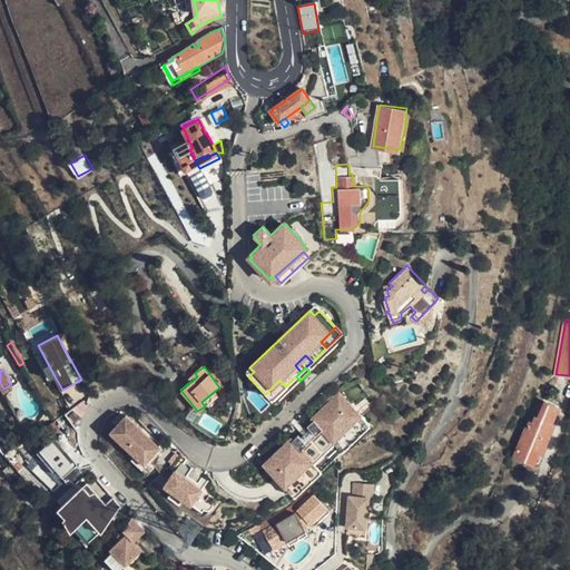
[(279,380),(265,394),(271,400),(285,386),(279,380)]
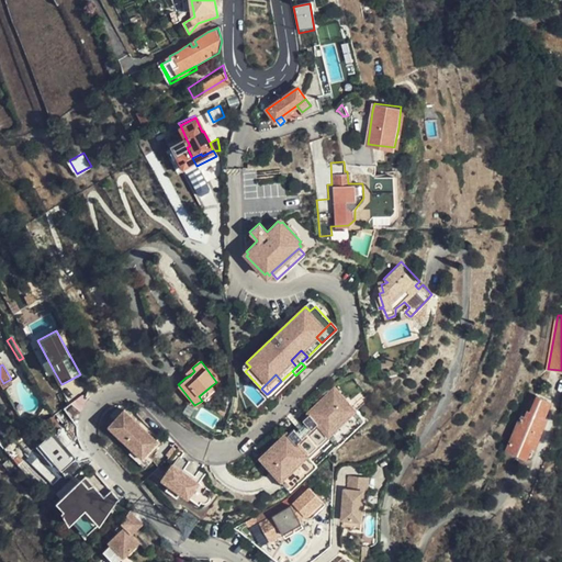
[(215,390),(212,385),(199,396),(202,401),(215,390)]
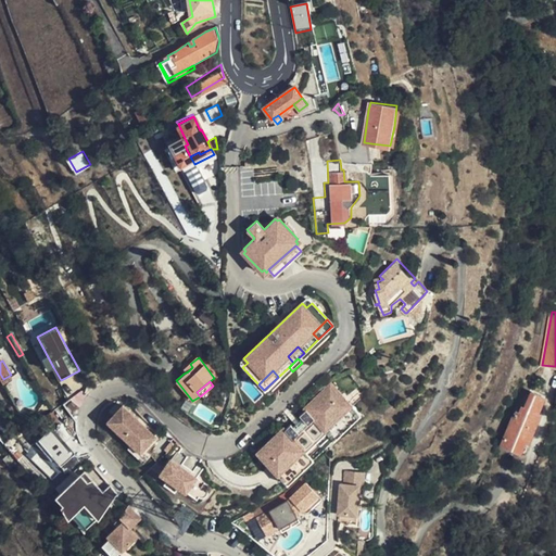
[(295,431),(292,428),(290,425),(283,430),(282,429),(256,454),(249,460),(258,471),(266,464),(276,476),(285,467),(294,477),(311,462),(335,439),(351,424),(342,414),(350,406),(330,384),(304,409),(305,411),(299,417),(301,419),(305,424),(295,431)]
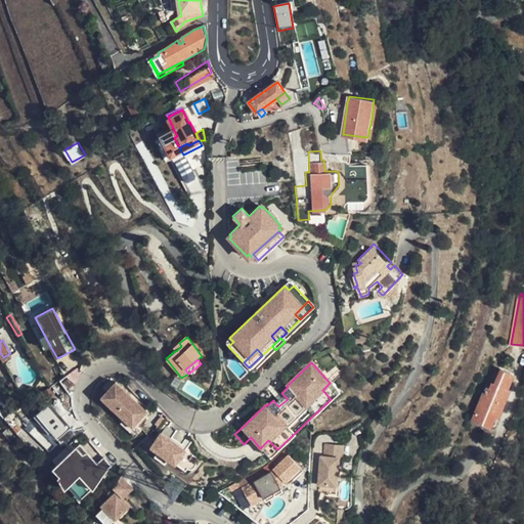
[(492,413),(498,417),(510,391),(507,389),(513,375),(500,370),(494,384),(493,384),(488,394),(486,393),(483,399),(480,399),(473,419),(487,425),(492,413)]
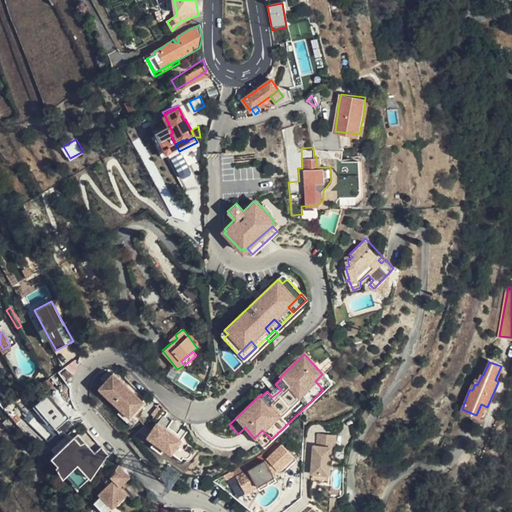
[(113,374),(99,389),(112,402),(129,419),(133,415),(143,405),(113,374)]
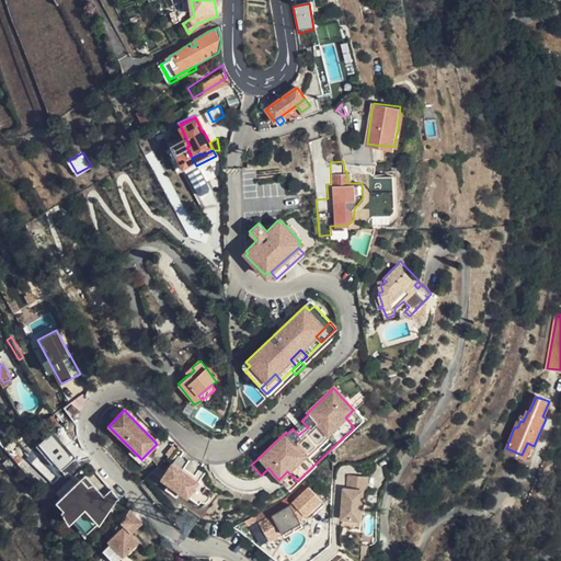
[(363,420),(353,410),(345,418),(354,427),(363,420)]
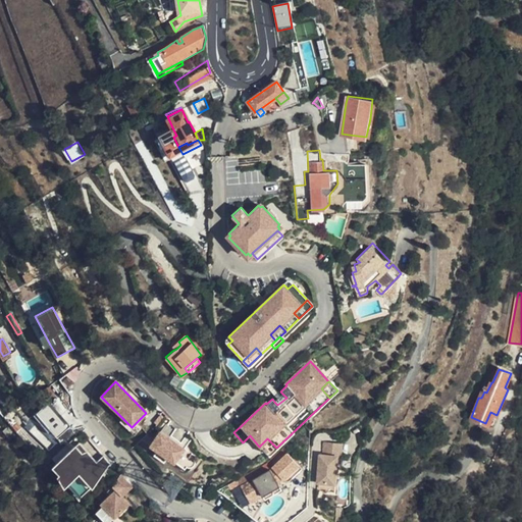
[(497,415),(508,419),(512,421),(521,396),(521,395),(519,394),(508,389),(497,415)]
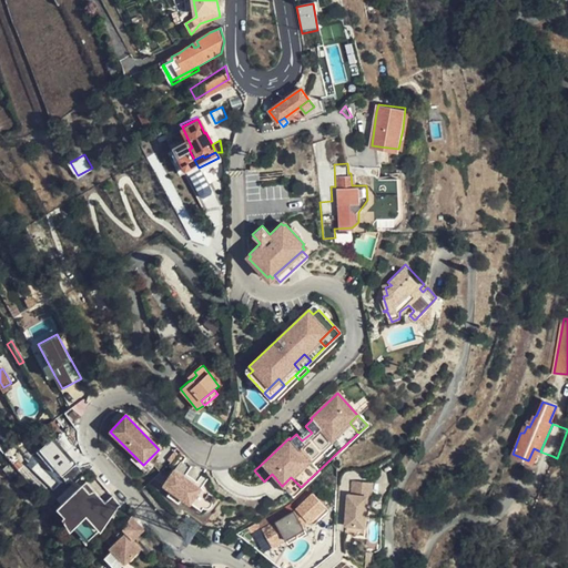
[(307,428),(298,437),(302,440),(312,433),(307,428)]
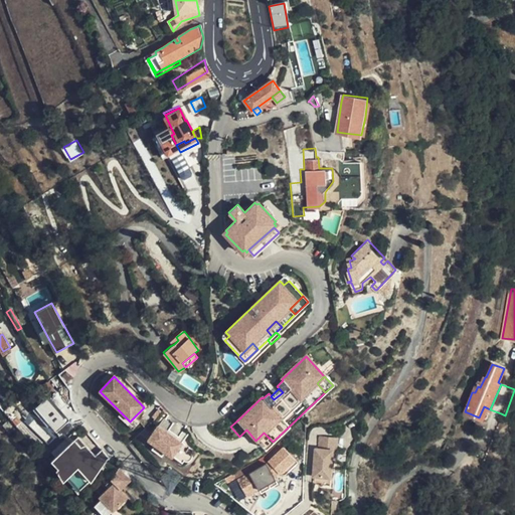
[(47,396),(37,405),(57,428),(68,419),(47,396)]
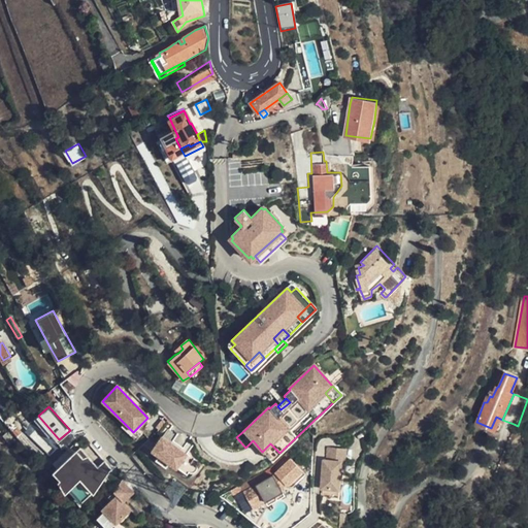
[(133,432),(116,415),(114,417),(123,426),(121,427),(135,441),(143,434),(137,428),(133,432)]
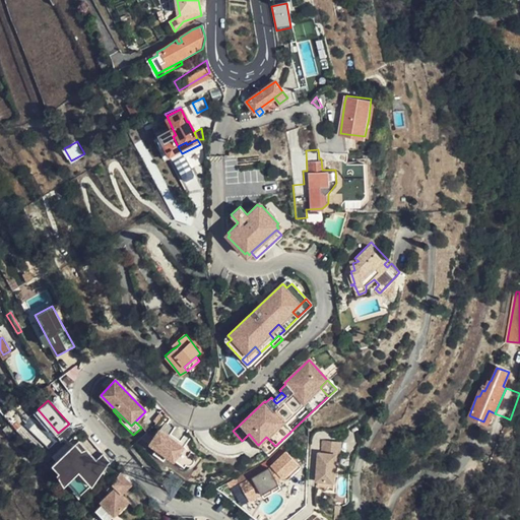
[(452,423),(459,426),(461,427),(466,414),(464,413),(457,410),(452,423)]
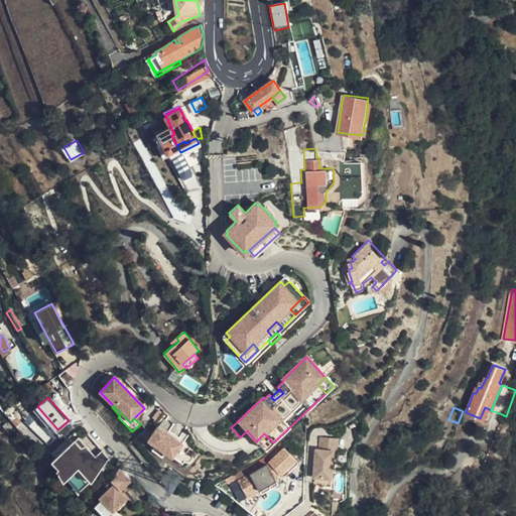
[(153,436),(149,441),(156,446),(166,454),(173,459),(182,444),(176,440),(158,428),(153,436)]
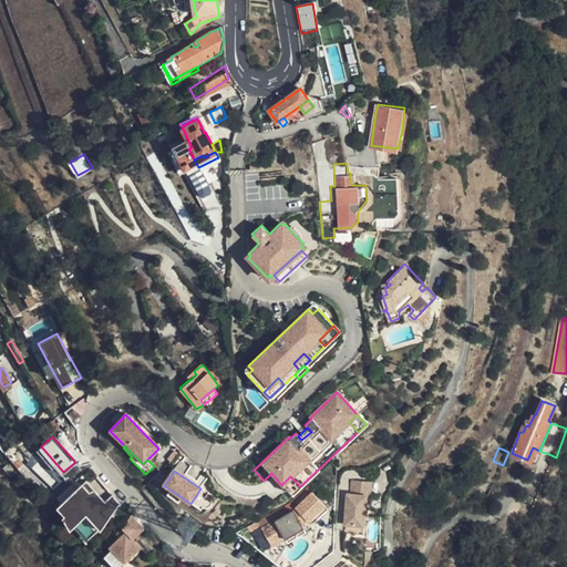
[(194,484),(200,488),(207,480),(200,474),(194,484)]
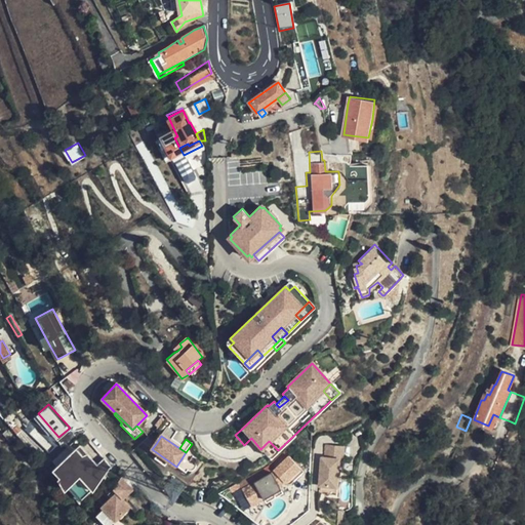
[(269,441),(260,449),(270,458),(278,450),(269,441)]
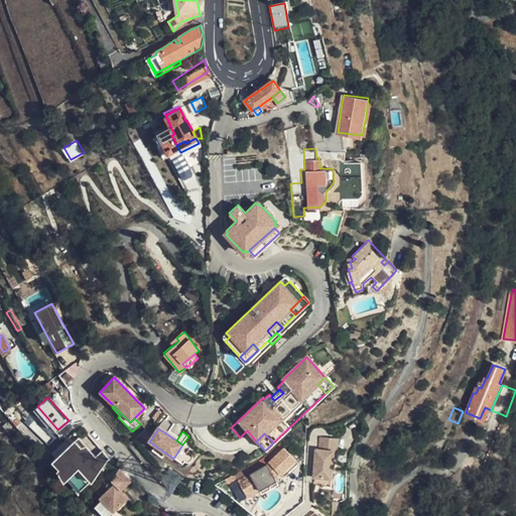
[(320,437),(319,450),(334,450),(338,452),(338,438),(320,437)]
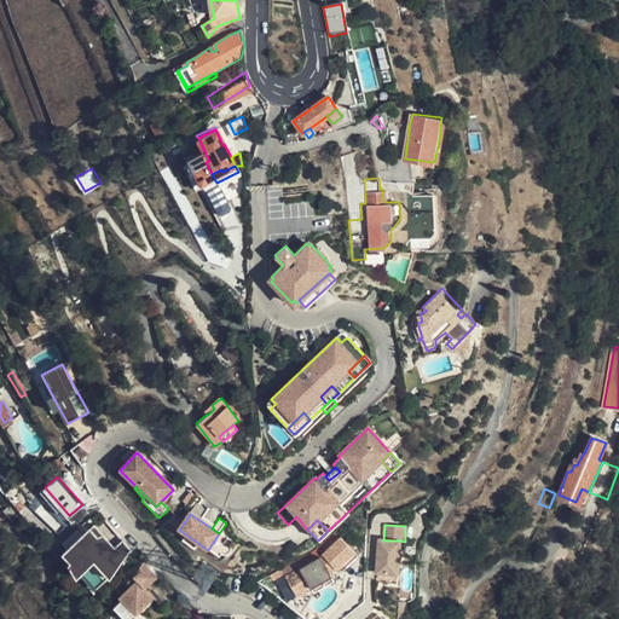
[(93,530),(90,533),(110,555),(114,551),(93,530)]
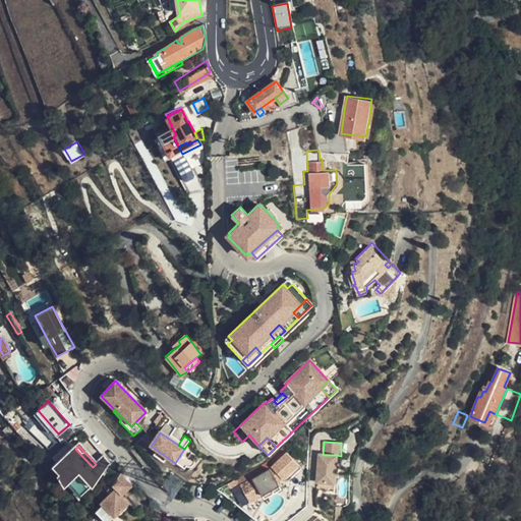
[(93,489),(110,466),(102,458),(96,464),(93,467),(75,449),(54,469),(61,476),(60,477),(66,489),(79,476),(93,489)]
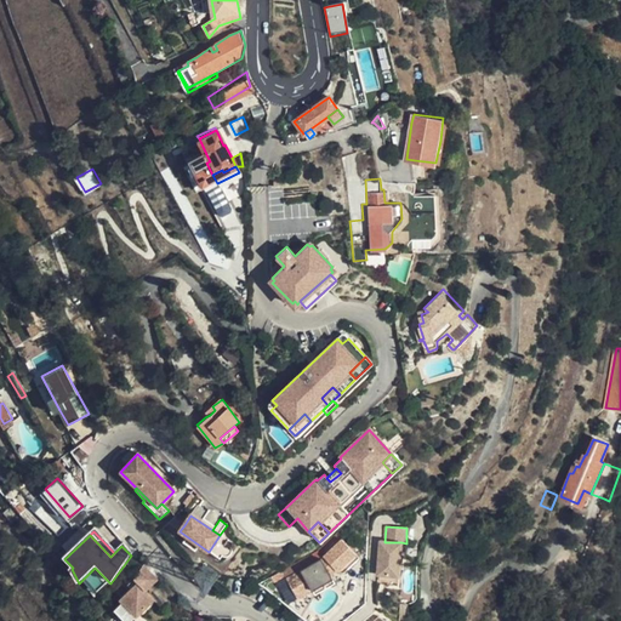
[(232,543),(220,535),(209,552),(221,560),(223,557),(224,558),(226,558),(227,558),(228,558),(229,558),(231,557),(232,556),(232,554),(233,553),(233,552),(233,551),(233,550),(232,550),(232,548),(231,547),(231,546),(232,543)]
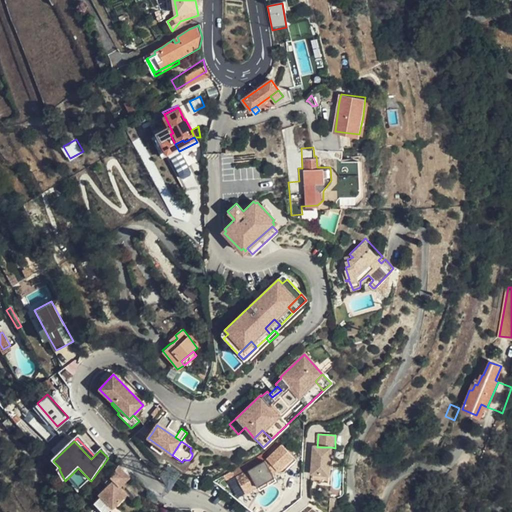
[(165,450),(155,443),(151,448),(162,455),(165,450)]
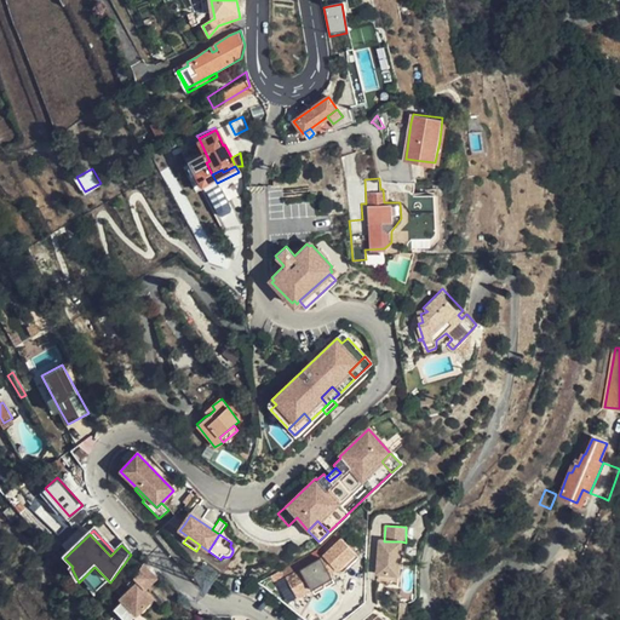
[(287,579),(298,598),(313,590),(333,578),(331,575),(328,570),(333,567),(337,572),(355,555),(343,540),(321,558),(287,579)]
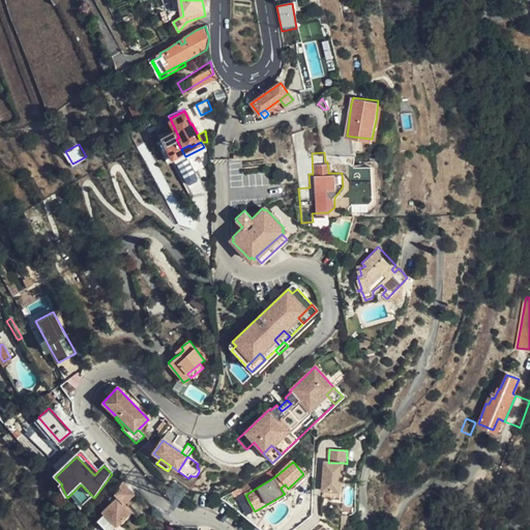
[(328,463),(324,463),(323,491),(342,492),(343,463),(328,463)]
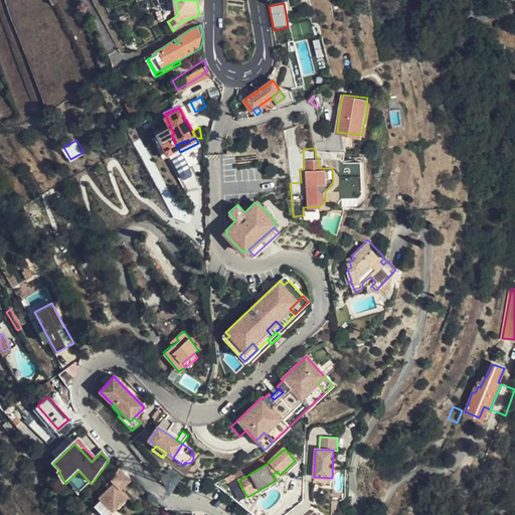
[(298,465),(295,461),(280,475),(281,475),(281,476),(282,476),(283,476),(284,476),(284,477),(285,476),(286,476),(298,465)]
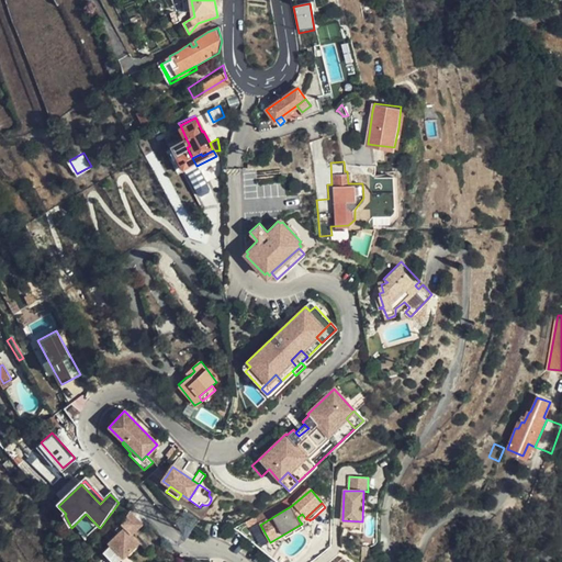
[(122,527),(124,529),(135,520),(130,515),(122,527)]
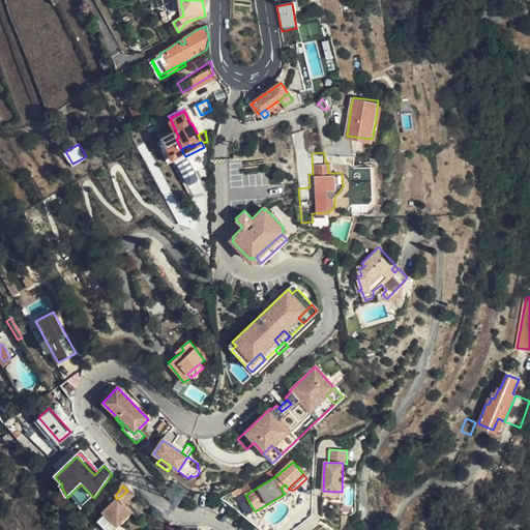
[(241,489),(233,493),(235,497),(243,492),(241,489)]
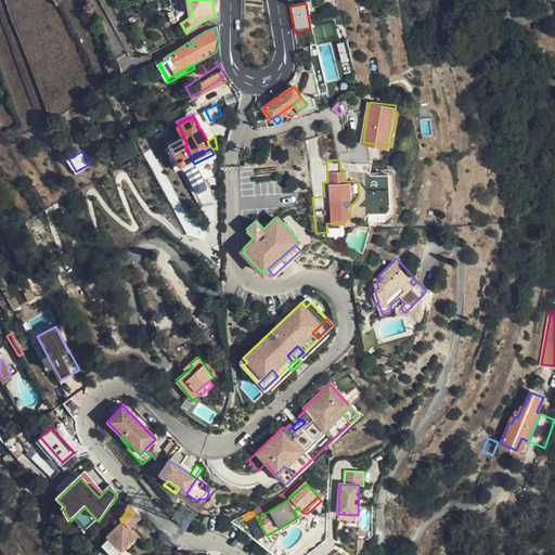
[(140,520),(133,514),(123,523),(107,539),(110,541),(102,549),(107,554),(125,554),(124,553),(138,539),(130,531),(140,520)]
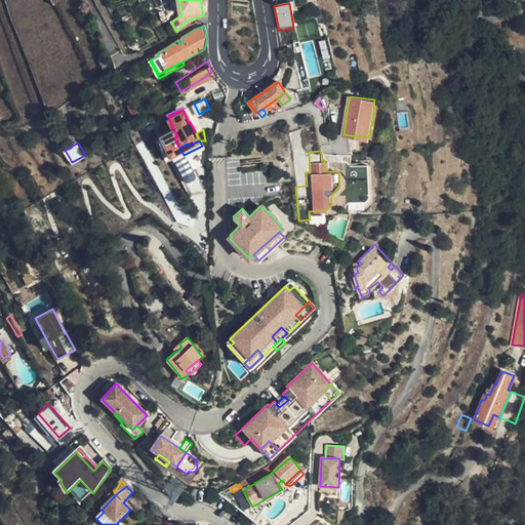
[(338,487),(320,486),(320,494),(337,494),(338,487)]
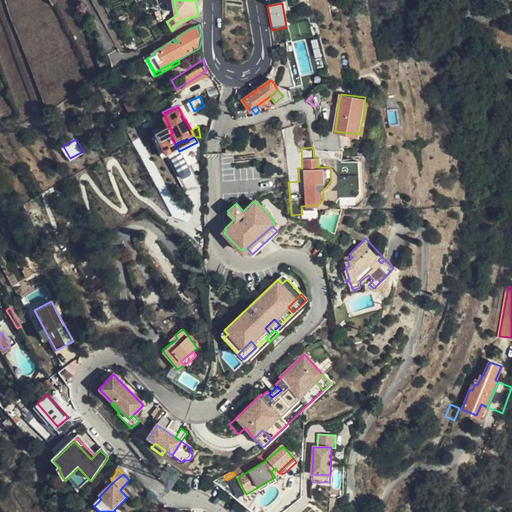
[(275,477),(258,487),(261,491),(277,481),(275,477)]
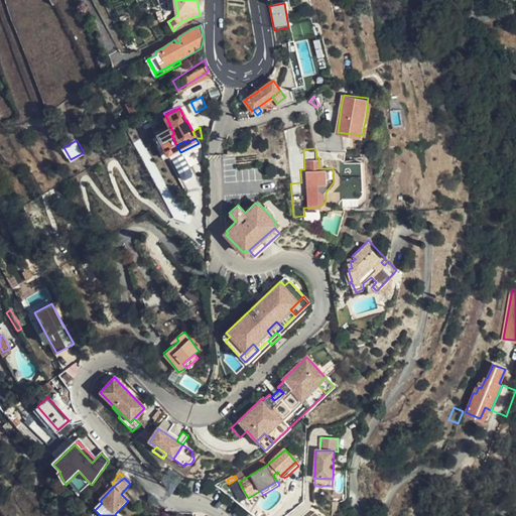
[(132,497),(128,501),(135,508),(138,503),(132,497)]
